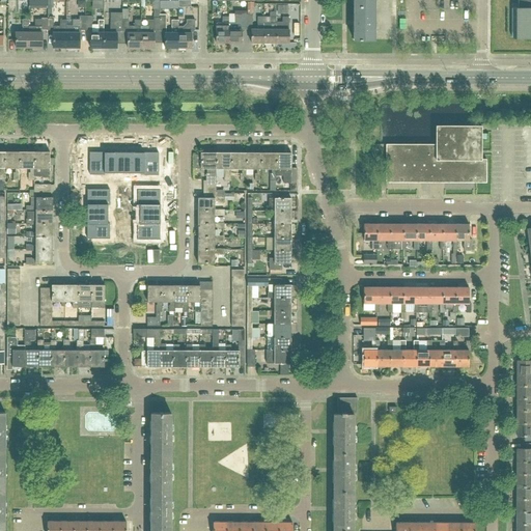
[(530,0),(518,0),(519,8),(511,8),(511,37),(530,36),(530,0)]
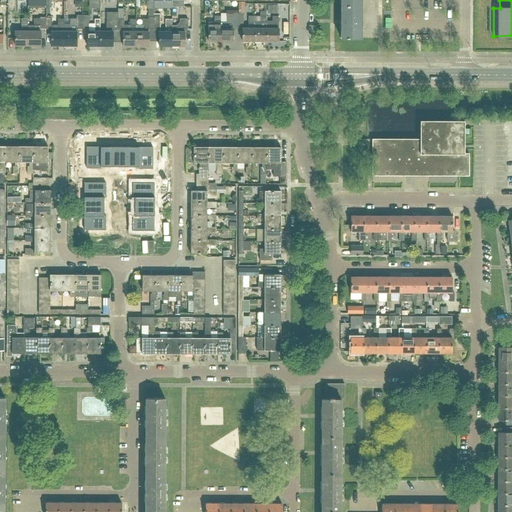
[(361,38),(361,6),(341,6),(341,38),(361,38)]
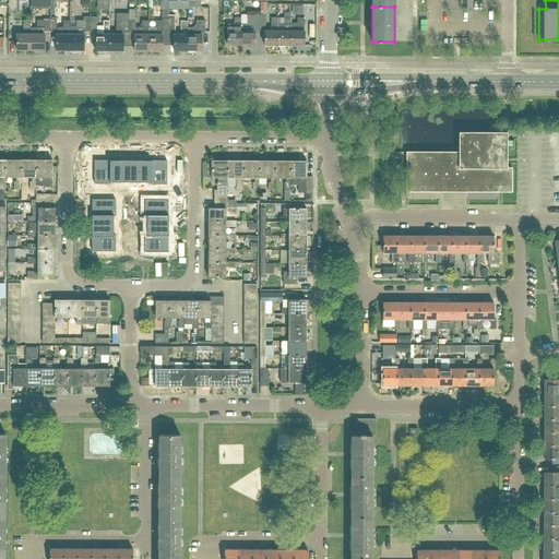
[(129,34),(134,34),(134,50),(149,50),(149,27),(149,21),(142,21),(142,28),(134,28),(134,20),(134,9),(129,9),(129,34)]
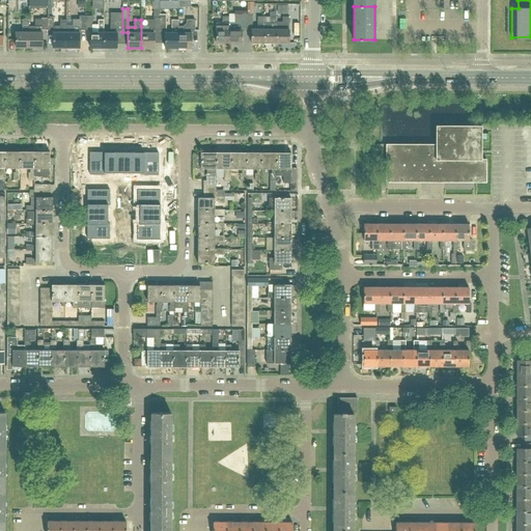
[(141,26),(141,48),(155,49),(155,32),(155,30),(159,30),(159,9),(154,9),(154,20),(147,20),(147,26),(141,26)]
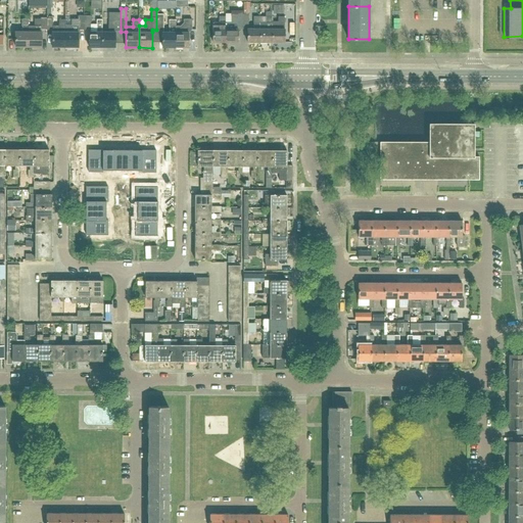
[(102,32),(102,47),(115,47),(115,32),(121,32),(121,12),(108,12),(108,32),(102,32)]
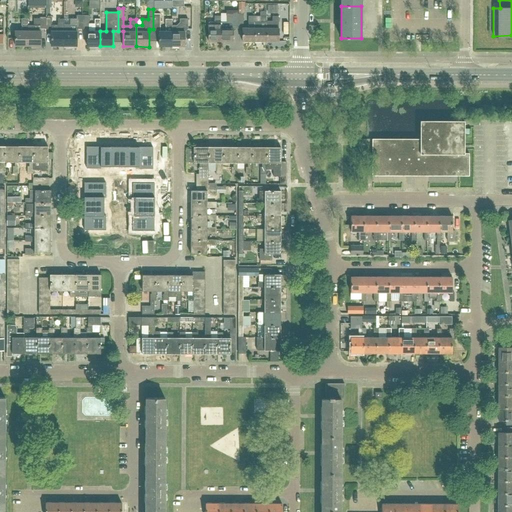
[(28,31),(28,46),(41,46),(41,29),(46,29),(46,18),(46,13),(41,13),(41,19),(35,19),(35,24),(28,24),(28,25),(28,31)]
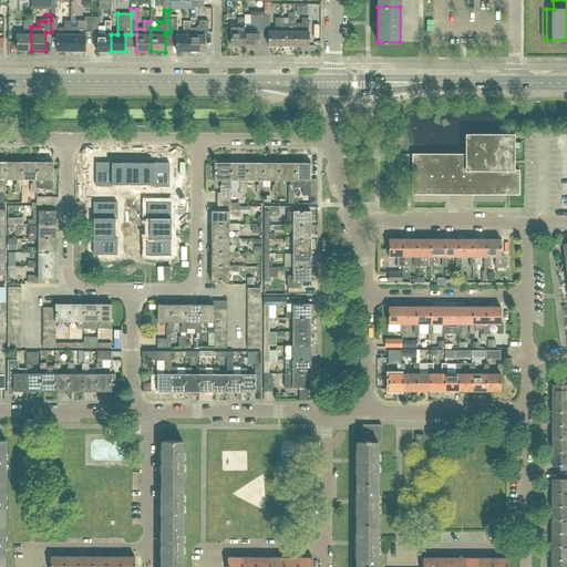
[(257,28),(264,28),(264,14),(258,14),(257,18),(251,18),(251,26),(251,31),(245,31),(245,47),(258,47),(258,31),(257,31),(257,28)]
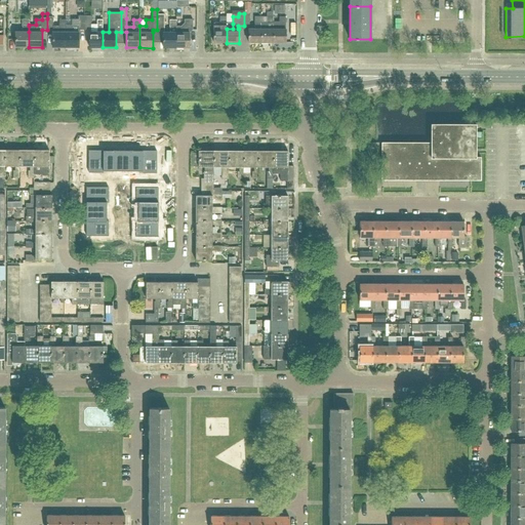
[(66,25),(66,27),(66,32),(66,47),(79,47),(79,30),(84,30),(84,15),(79,15),(79,19),(72,19),(72,25),(66,25)]
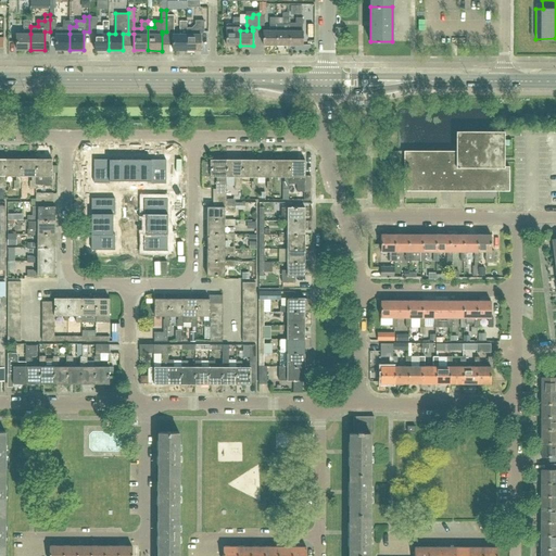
[(234,17),(234,25),(227,25),(227,30),(240,30),(240,17),(234,17)]
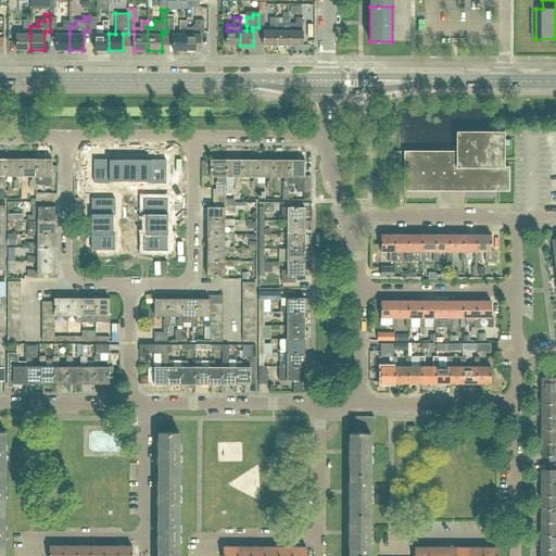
[(277,45),(277,25),(277,17),(269,17),(269,30),(264,30),(264,45),(277,45)]
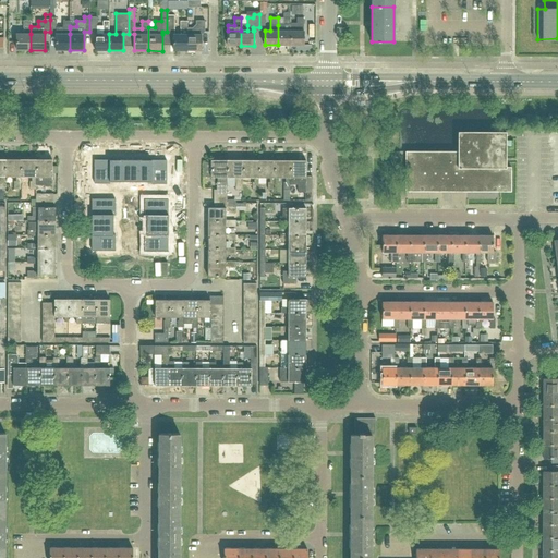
[(283,25),(278,25),(278,45),(291,45),(291,31),(291,17),(283,17),(283,25)]
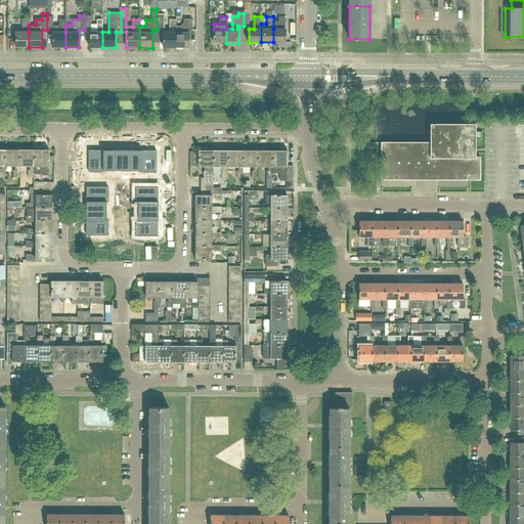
[(286,42),(286,24),(286,16),(278,16),(279,29),(273,29),(273,42),(286,42)]
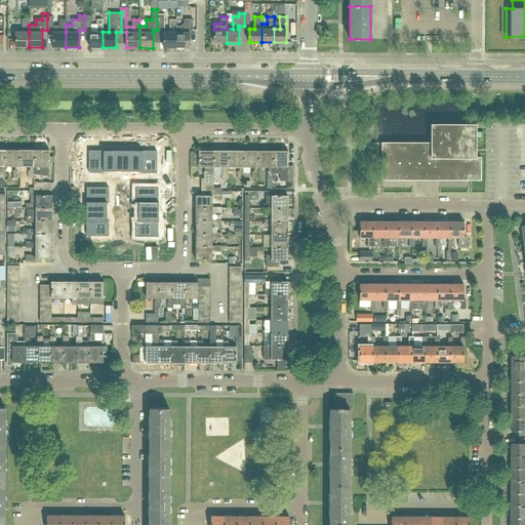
[(175,26),(176,26),(176,19),(169,19),(169,32),(163,32),(163,47),(175,47),(175,26)]
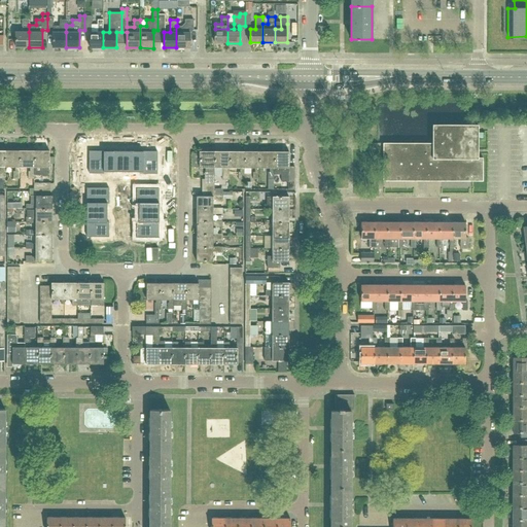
[(176,26),(176,47),(189,47),(189,33),(194,30),(194,20),(185,20),(185,23),(181,26),(177,26),(176,26)]
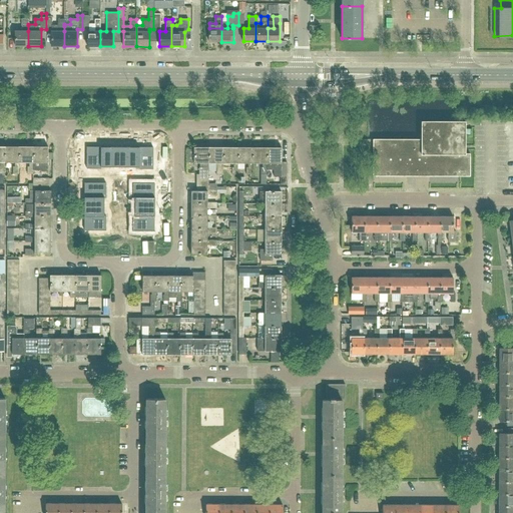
[(209,42),(221,42),(221,28),(209,28),(209,42)]
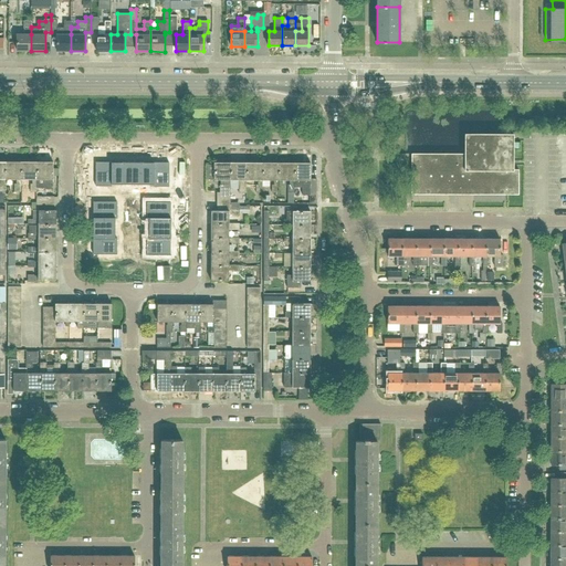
[(31,51),(31,34),(17,34),(17,51),(31,51)]
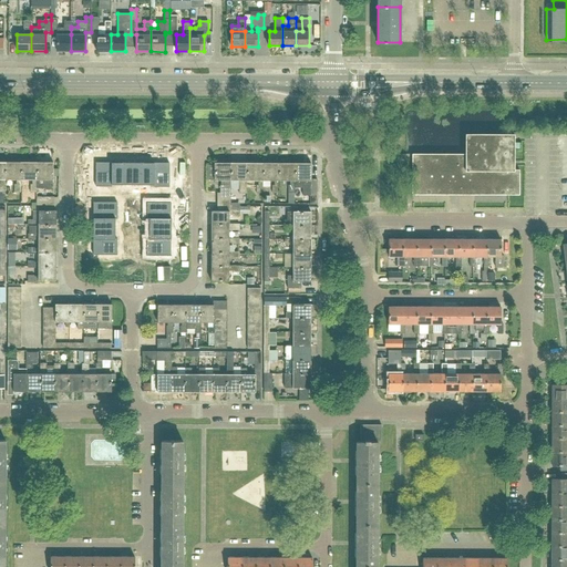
[(57,51),(71,51),(71,34),(57,34),(57,51)]
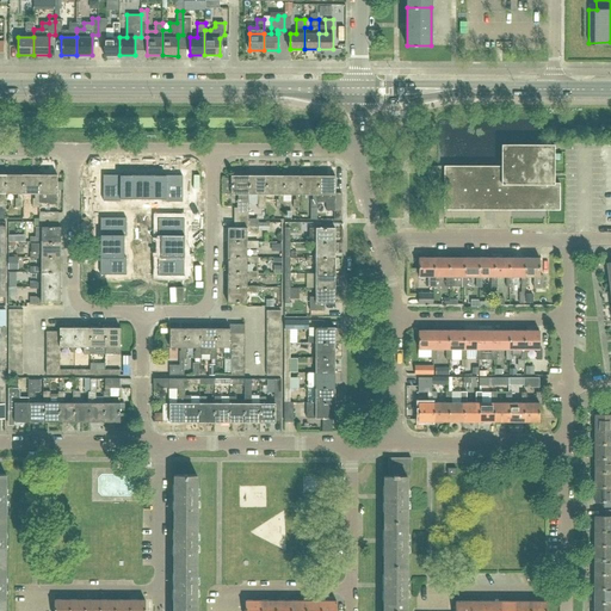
[(119,55),(119,37),(112,37),(104,37),(104,55),(119,55)]
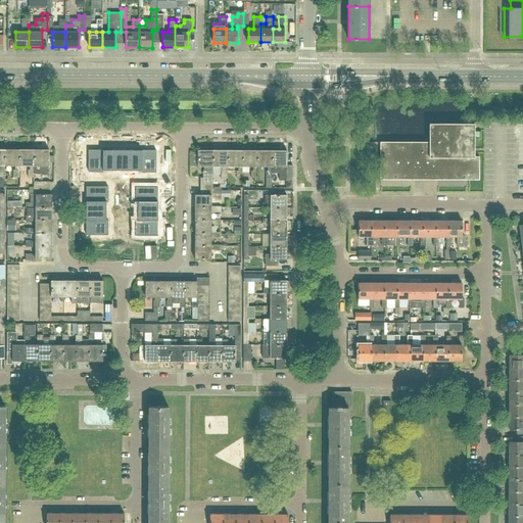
[(380,142),(380,143),(380,180),(381,180),(381,177),(468,177),(468,180),(479,180),(479,156),(478,156),(478,157),(474,157),(474,124),(429,124),(429,142),(380,142)]
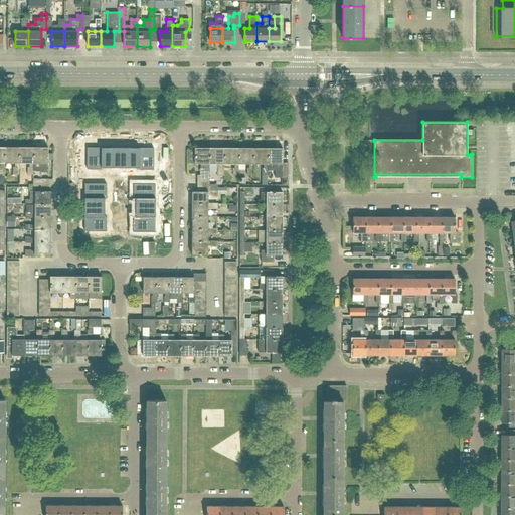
[(18,174),(18,163),(18,147),(4,147),(4,163),(15,163),(15,167),(13,167),(13,174),(18,174)]
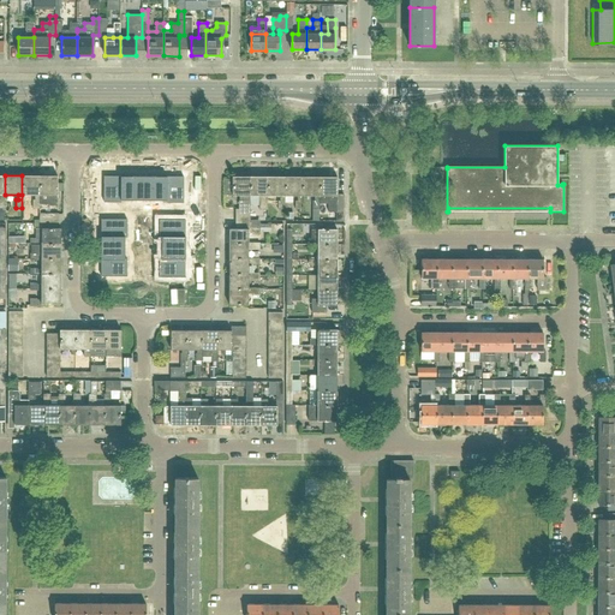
[(40,208),(40,204),(40,175),(22,175),(22,195),(35,195),(35,199),(33,199),(33,208),(40,208)]
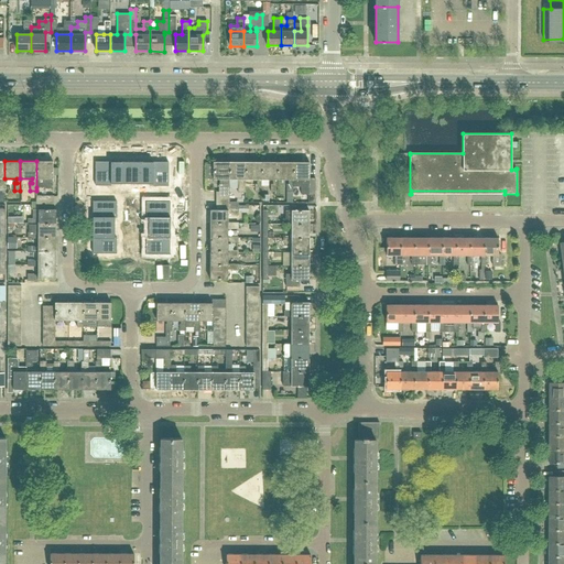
[(53,161),(36,161),(36,187),(44,187),(44,188),(53,188),(53,175),(53,169),(53,161)]
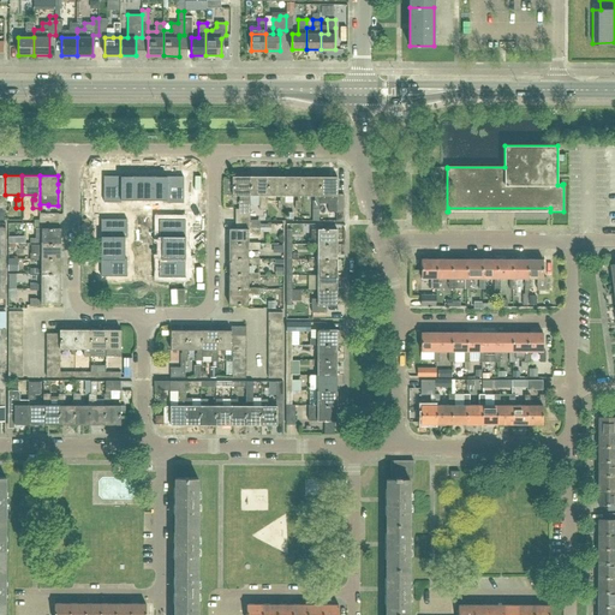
[(105,177),(105,202),(121,202),(121,199),(121,177),(105,177)]
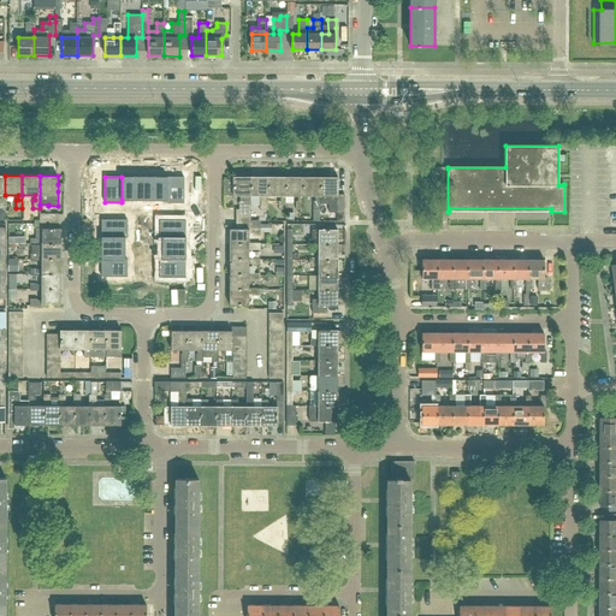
[(122,177),(122,200),(132,200),(132,177),(122,177)]
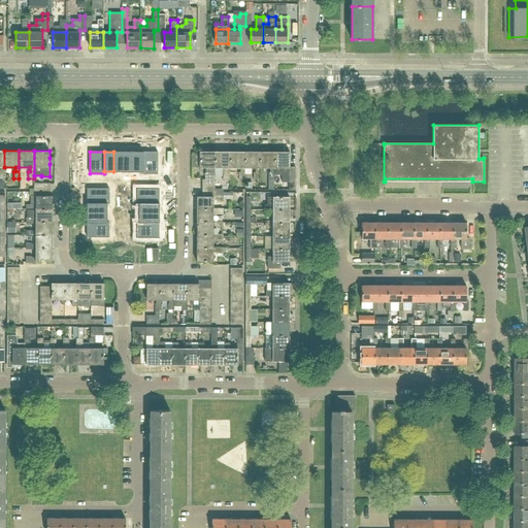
[(113,152),(113,171),(124,171),(124,152),(113,152)]
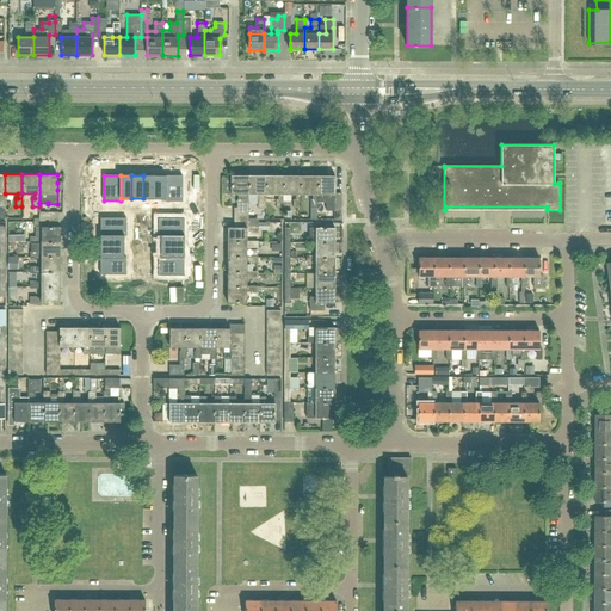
[(143,176),(143,198),(154,198),(155,176),(143,176)]
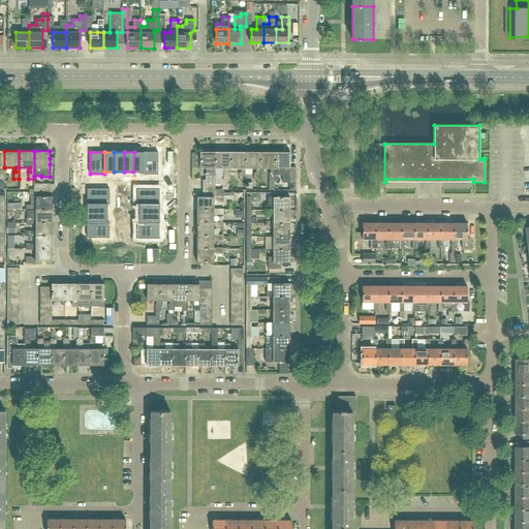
[(134,152),(133,172),(144,172),(144,152),(134,152)]
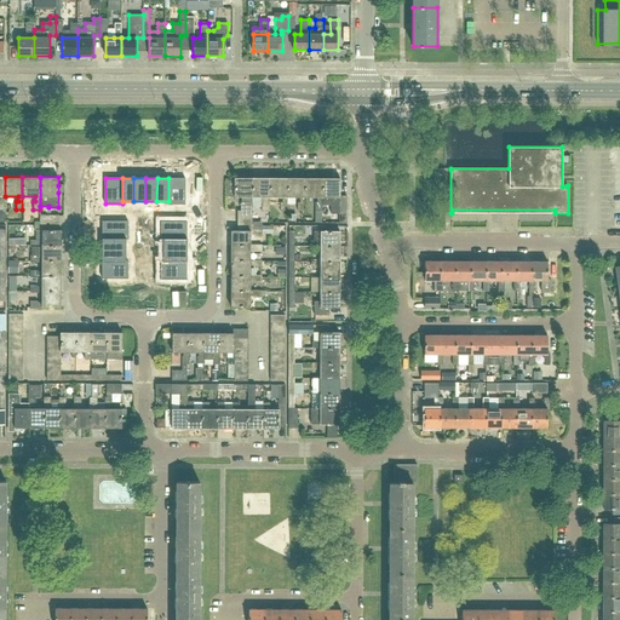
[(168,201),(168,204),(185,204),(185,178),(168,178),(168,201)]
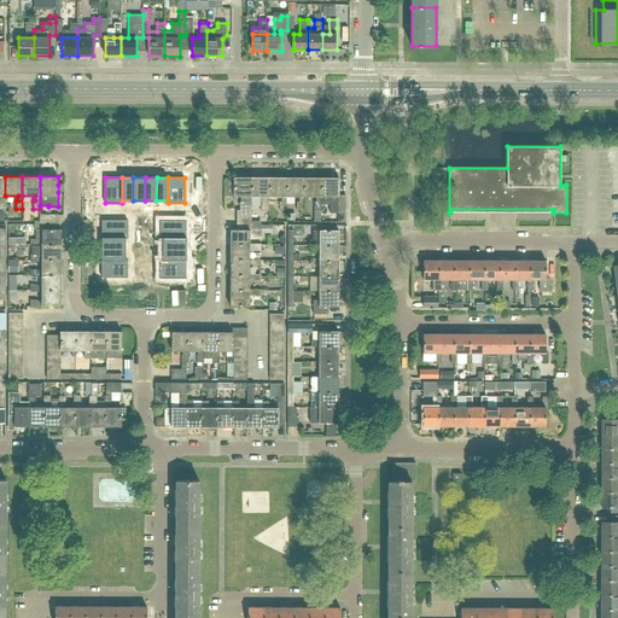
[(251,217),(251,197),(251,178),(233,178),(233,197),(240,197),(240,202),(239,202),(239,207),(244,207),(244,210),(237,210),(237,217),(251,217)]
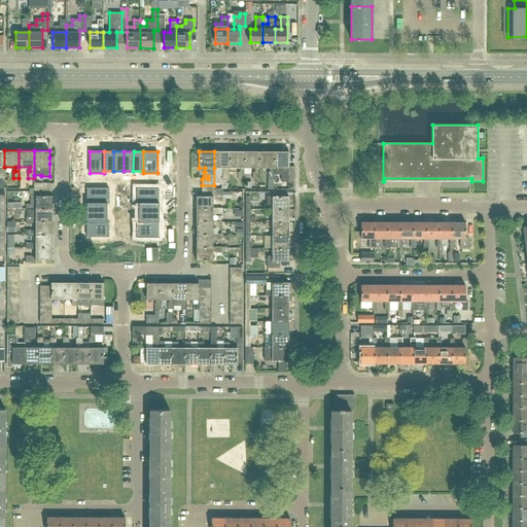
[(230,168),(229,151),(214,151),(214,168),(223,168),(223,179),(230,179),(230,168)]
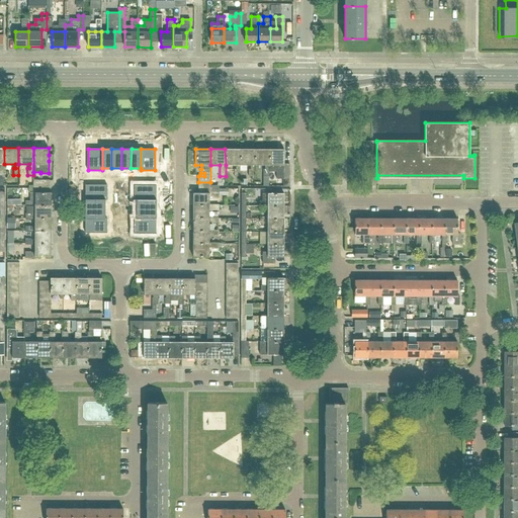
[(240,165),(240,149),(225,149),(226,165),(236,165),(236,169),(234,169),(234,176),(240,176),(240,165)]
